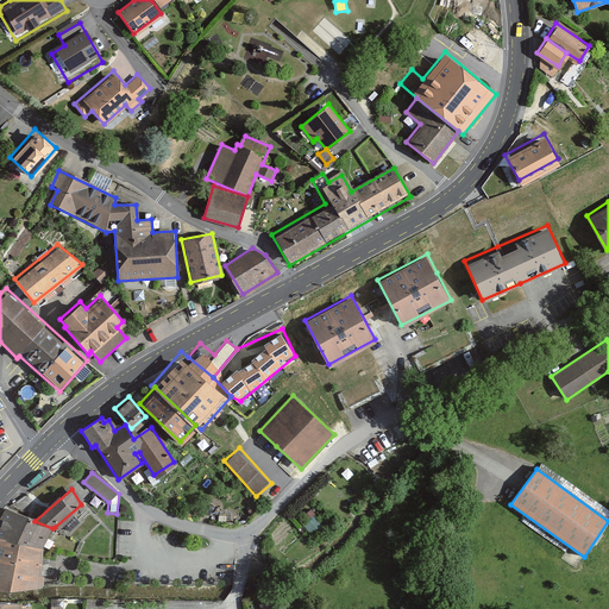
[(5,509),(0,516),(0,538),(43,551),(52,528),(35,521),(5,509)]
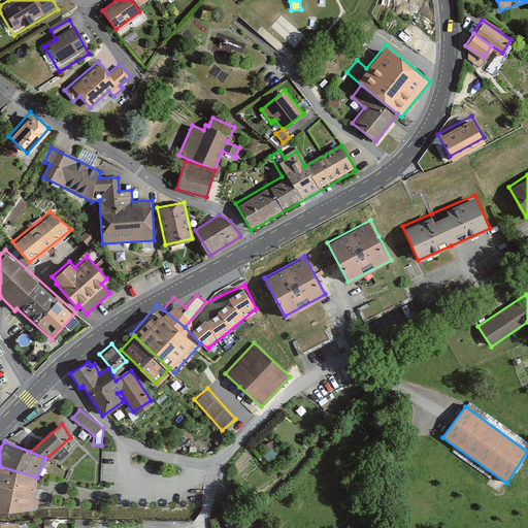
[(0,509),(36,510),(37,477),(0,466),(0,509)]
